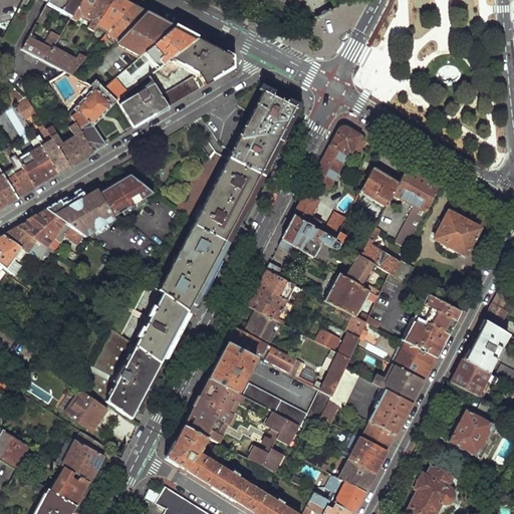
[(22,0),(21,5),(29,9),(33,0),(22,0)]
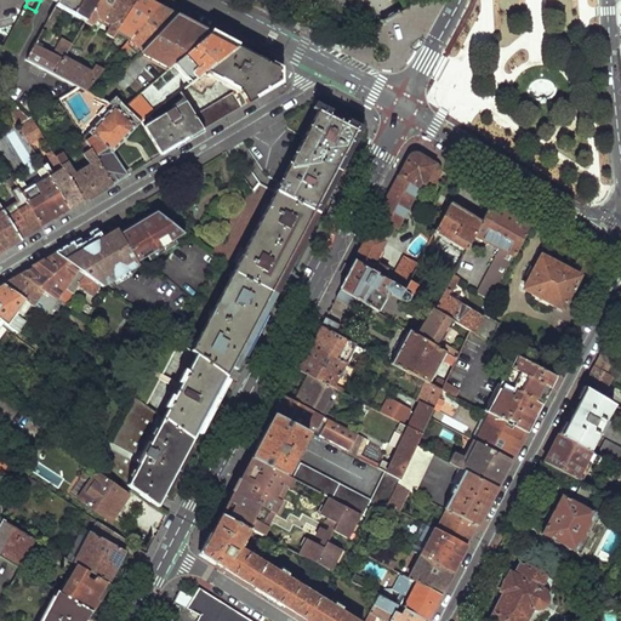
[(60,0),(58,4),(56,6),(85,23),(98,0),(60,0)]
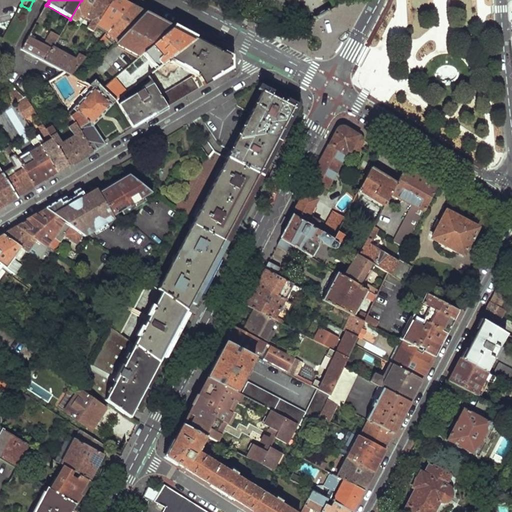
[(81,0),(70,19),(76,22),(80,15),(92,22),(87,29),(93,32),(96,27),(113,0),(81,0)]
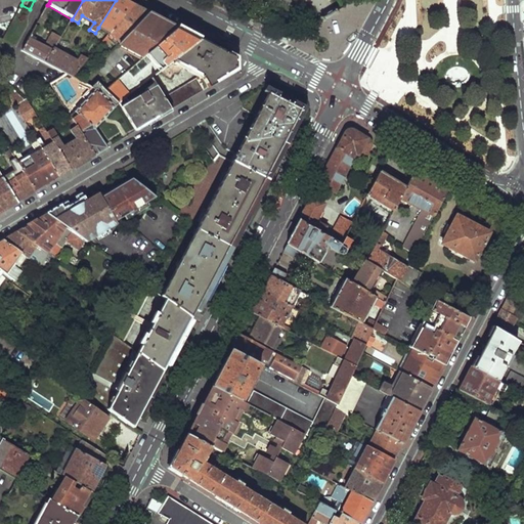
[(124,0),(116,0),(98,28),(110,36),(134,5),(125,0),(124,0)]
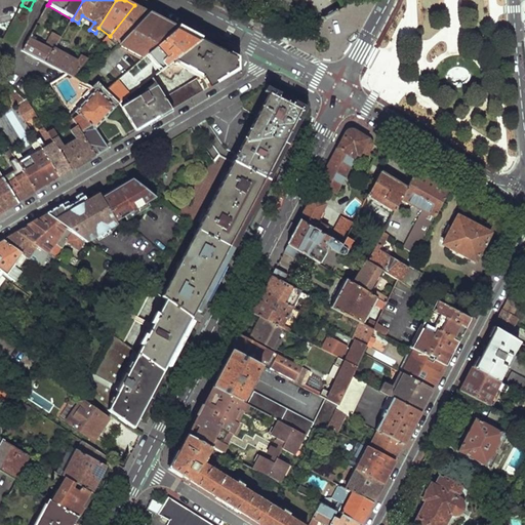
[(134,5),(110,36),(120,43),(131,32),(150,13),(139,8),(134,5)]
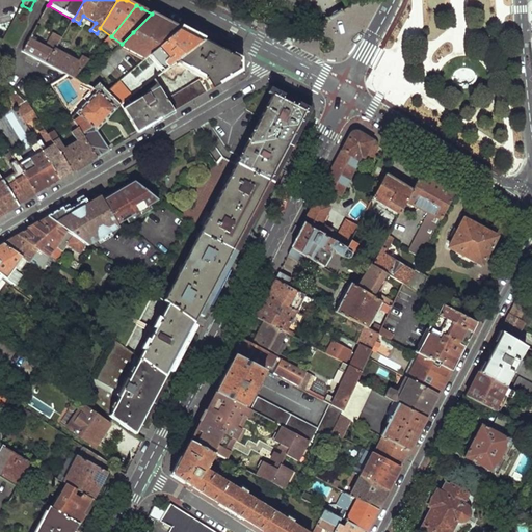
[(52,9),(48,7),(38,24),(43,27),(52,9)]
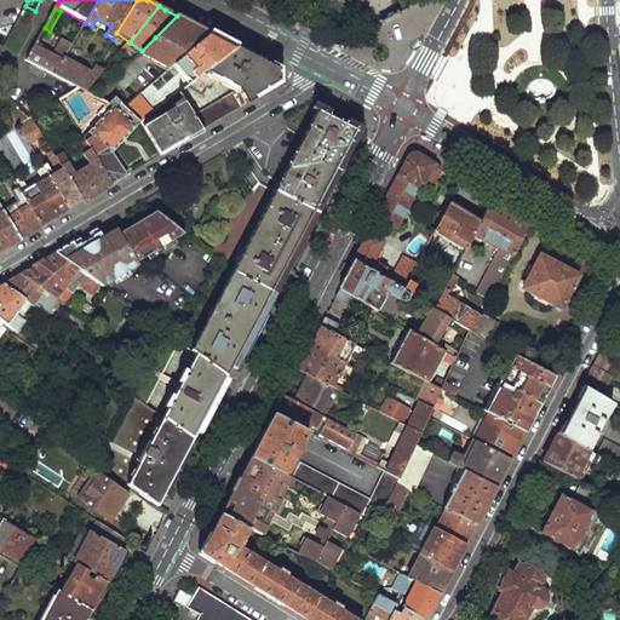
[(177,16),(155,38),(162,45),(155,51),(156,58),(161,63),(166,63),(174,55),(179,59),(182,58),(210,34),(190,23),(177,16)]
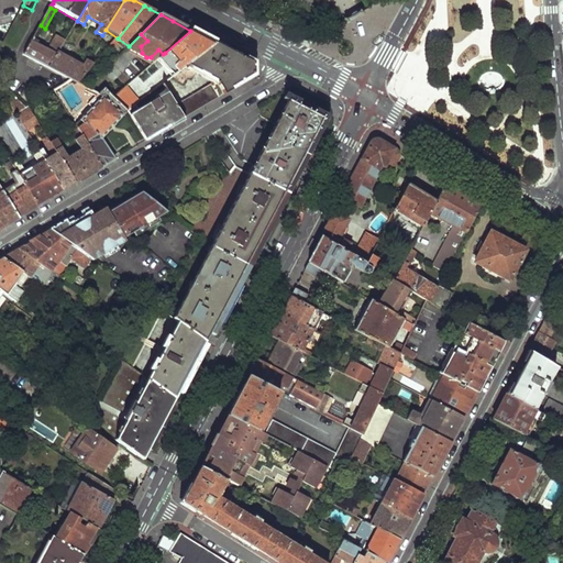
[(190,31),(165,53),(181,72),(217,45),(203,37),(190,31)]
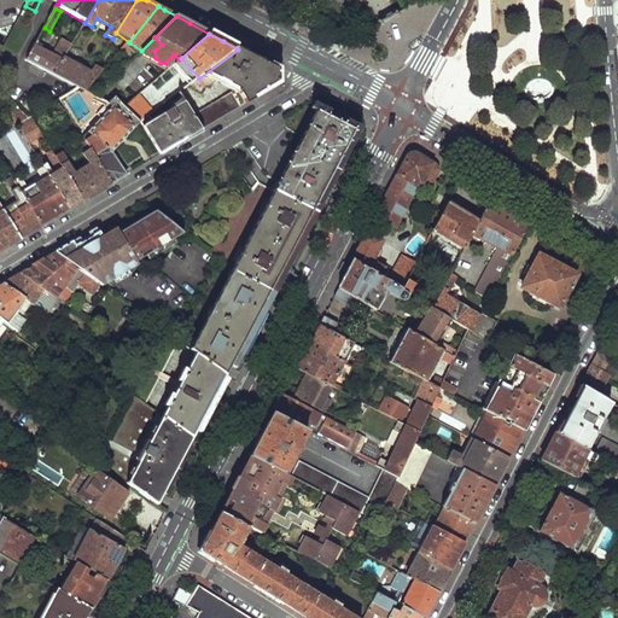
[(35,45),(29,57),(56,73),(65,57),(73,45),(62,39),(53,54),(35,45)]
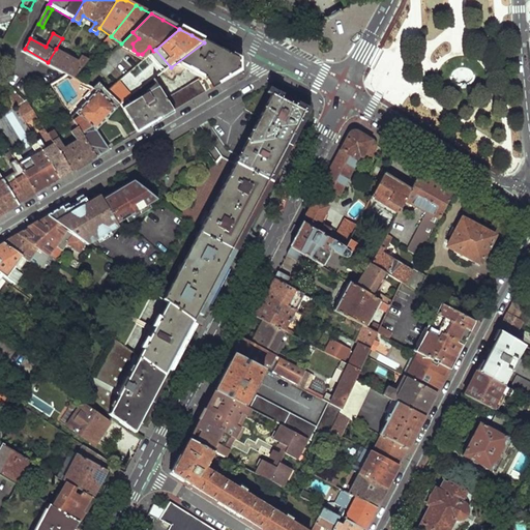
[(171,67),(160,76),(175,82),(178,76),(182,77),(186,67),(204,78),(211,89),(218,85),(218,83),(238,70),(238,60),(221,51),(204,42),(171,67)]
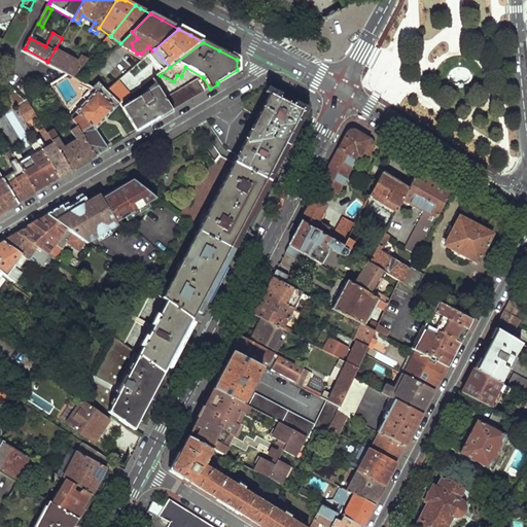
[(56,48),(47,62),(69,74),(75,77),(90,60),(81,55),(78,60),(56,48)]
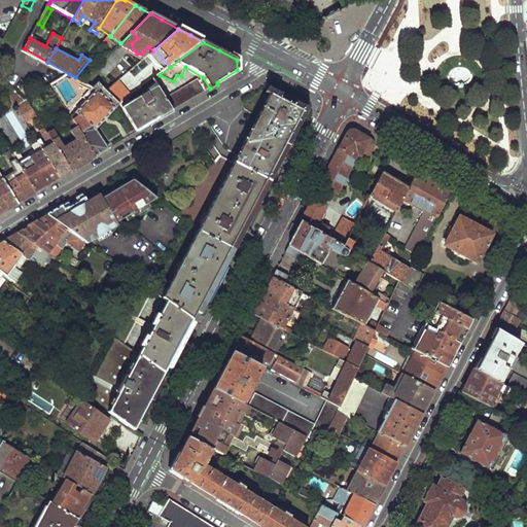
[(84,50),(81,55),(90,60),(92,57),(84,50)]
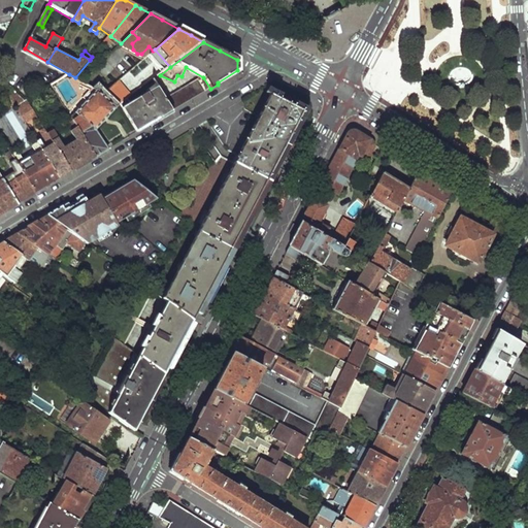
[(90,60),(75,77),(78,79),(84,83),(100,64),(92,57),(90,60)]
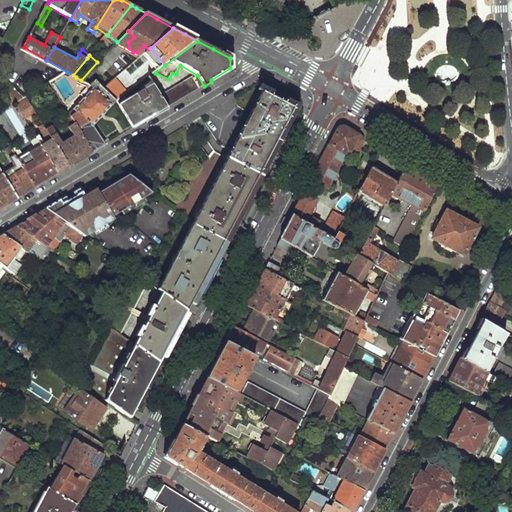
[(97,62),(81,80),(91,86),(97,80),(105,89),(114,80),(108,74),(110,73),(97,62)]
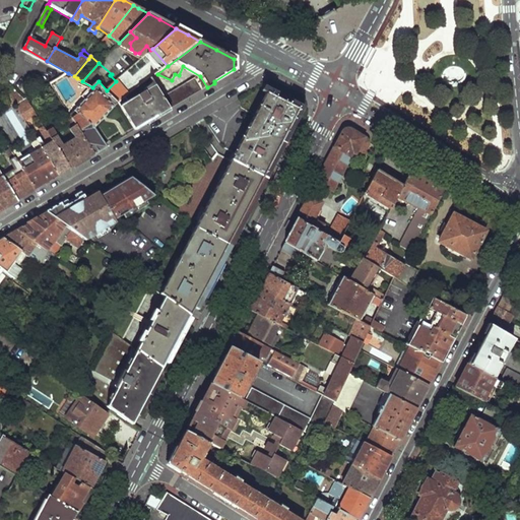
[(200,76),(163,98),(171,109),(186,100),(207,87),(200,76)]
